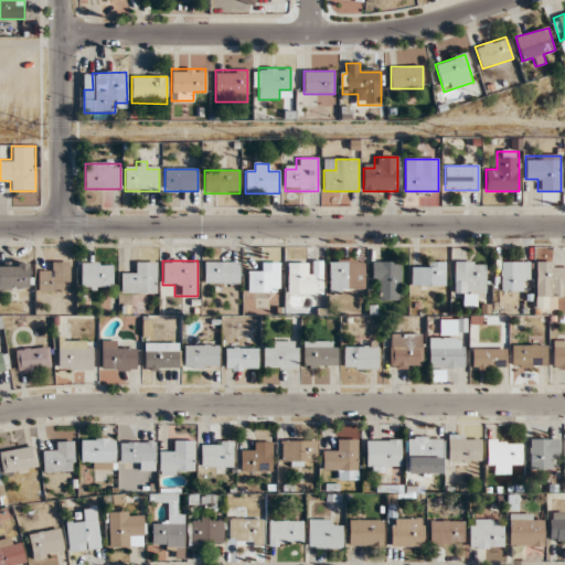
[(365,260),(329,260),(329,294),(365,294),(365,260)]
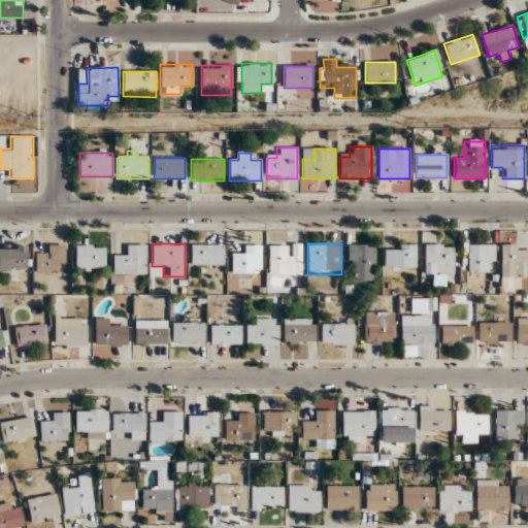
[(374,281),(374,244),(348,244),(348,265),(356,265),(356,281),(374,281)]
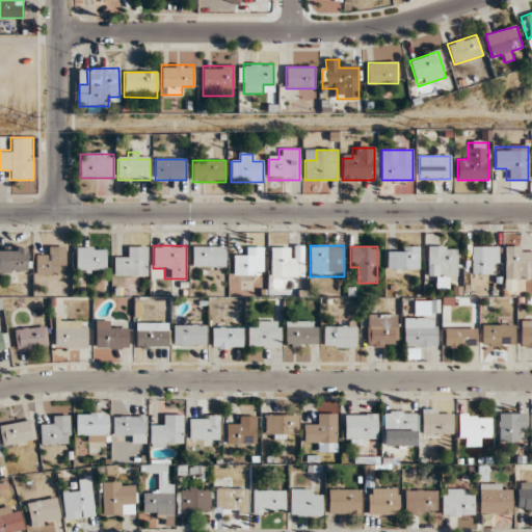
[(527,280),(527,273),(531,272),(531,246),(504,247),(504,290),(514,290),(514,280),(527,280)]
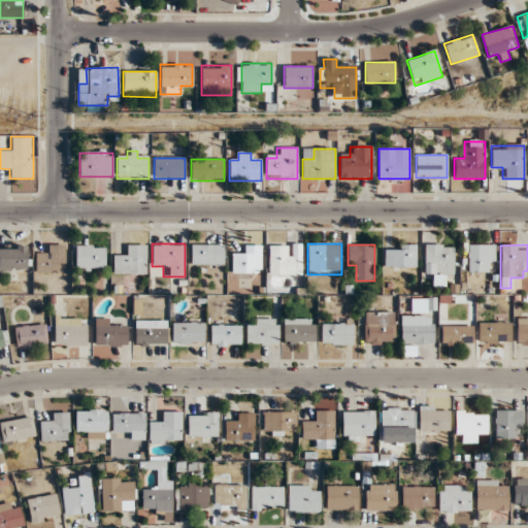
[(28,245),(0,245),(0,270),(28,271),(28,245)]
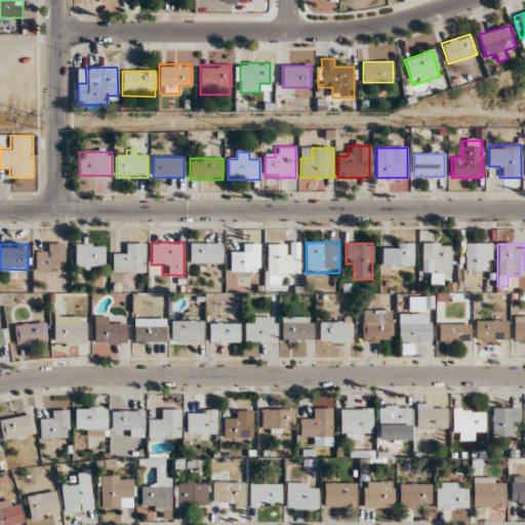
[(64,272),(64,244),(46,244),(46,253),(36,253),(36,272),(64,272)]
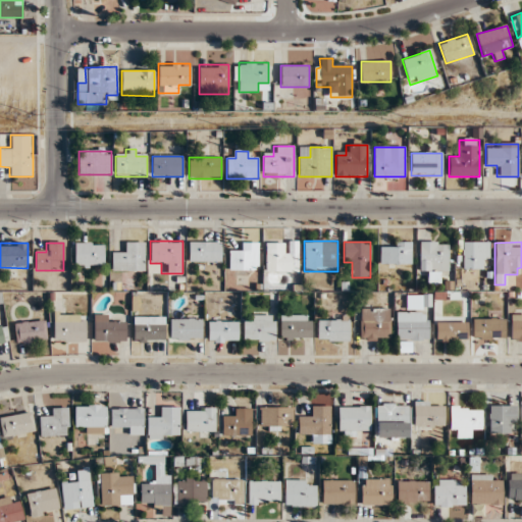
[(103,243),(74,243),(74,266),(103,266),(103,243)]
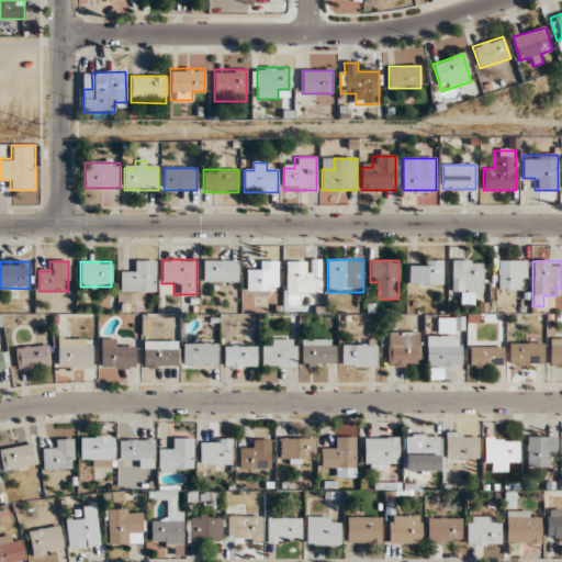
[(120,292),(156,292),(156,261),(132,261),(132,271),(120,271),(120,292)]
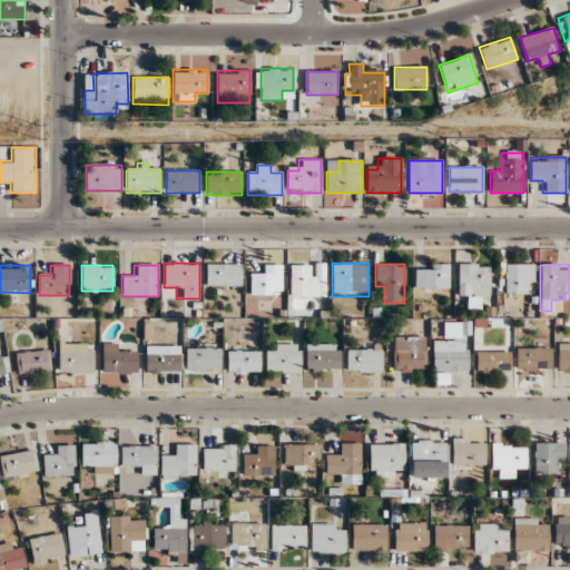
[(206,286),(243,286),(243,265),(206,265),(206,286)]
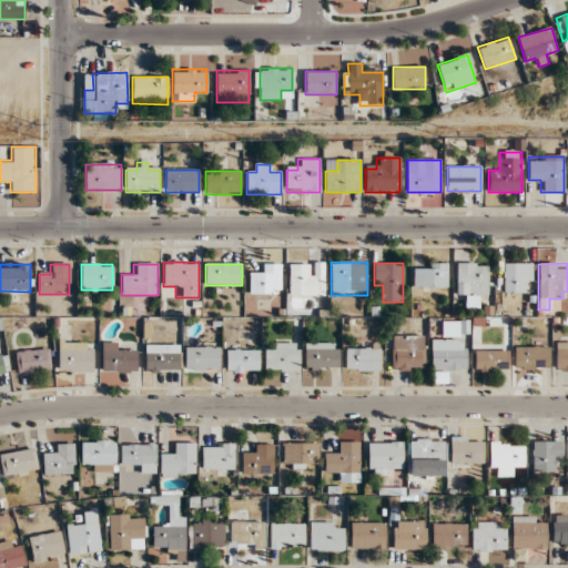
[(280,264),(260,264),(260,274),(249,274),(249,294),(280,294),(280,264)]
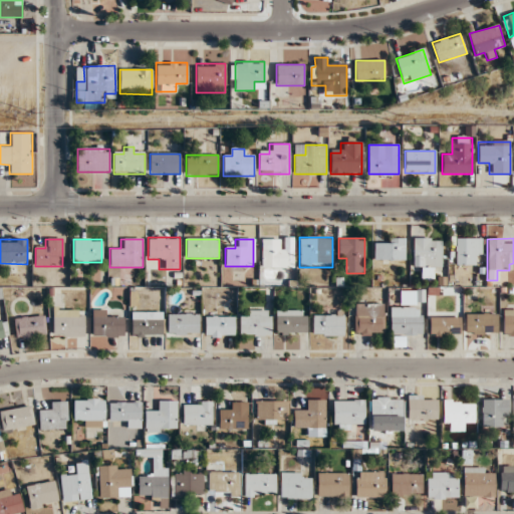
[(261,268),(293,268),(293,239),(261,239),(261,268)]
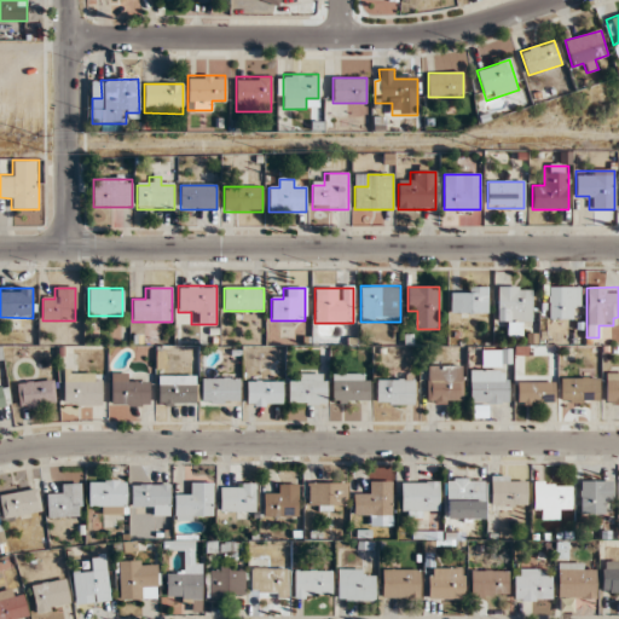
[(487,288),(450,288),(450,313),(487,313),(487,288)]
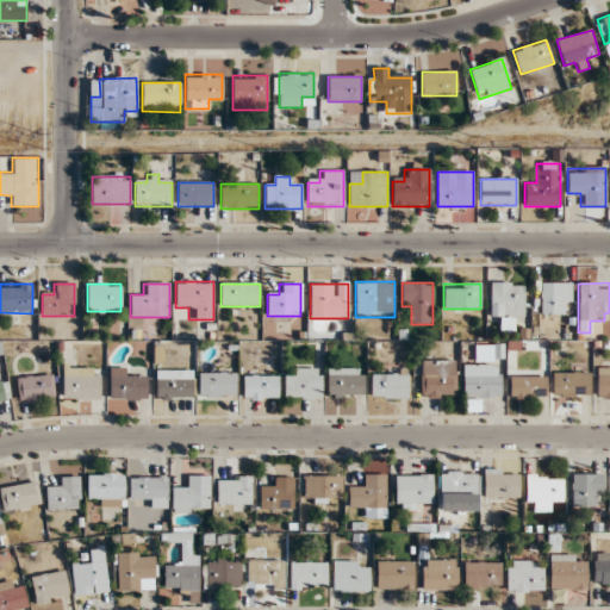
[(490,317),(524,317),(524,284),(490,284),(490,317)]
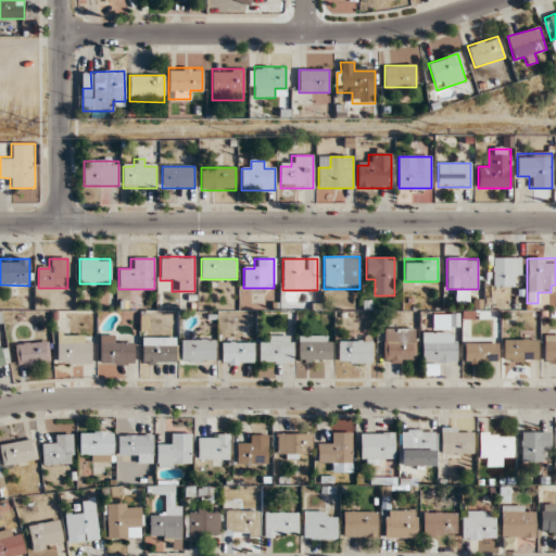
[(521,278),(521,258),(493,258),(493,286),(515,286),(515,278),(521,278)]
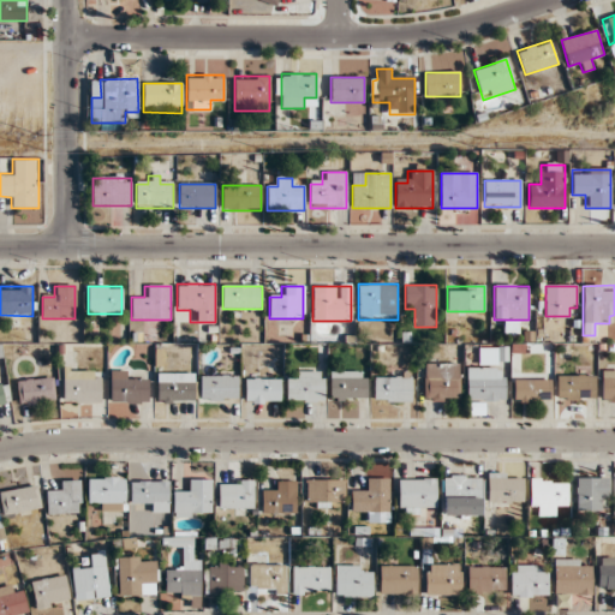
[(481,347),(481,365),(467,365),(467,402),(507,402),(507,347),(481,347)]
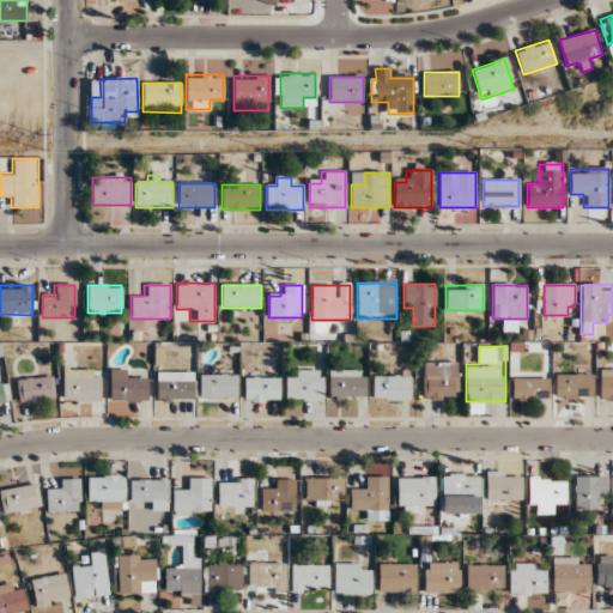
[(459,399),(459,362),(423,362),(423,399),(459,399)]
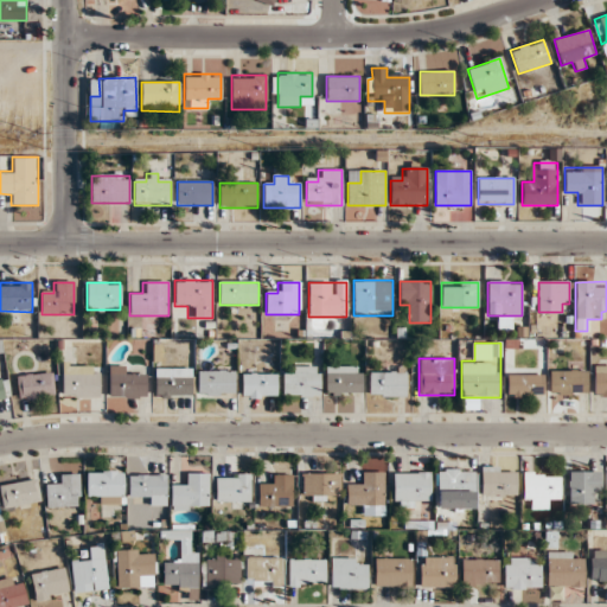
[(62,397),(98,397),(98,365),(62,365),(62,397)]
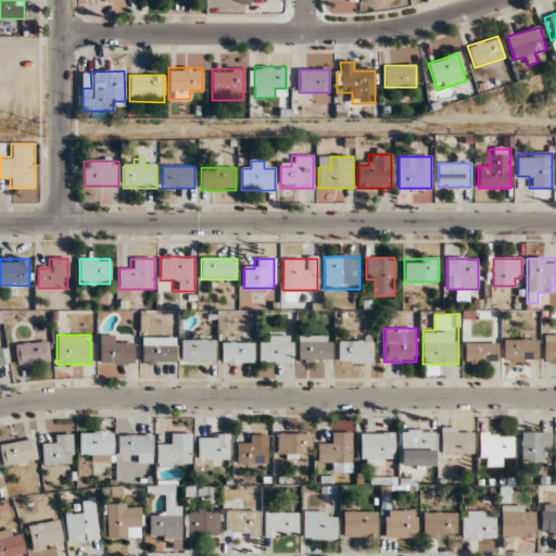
[(555,363),(555,335),(544,335),(544,364),(555,363)]
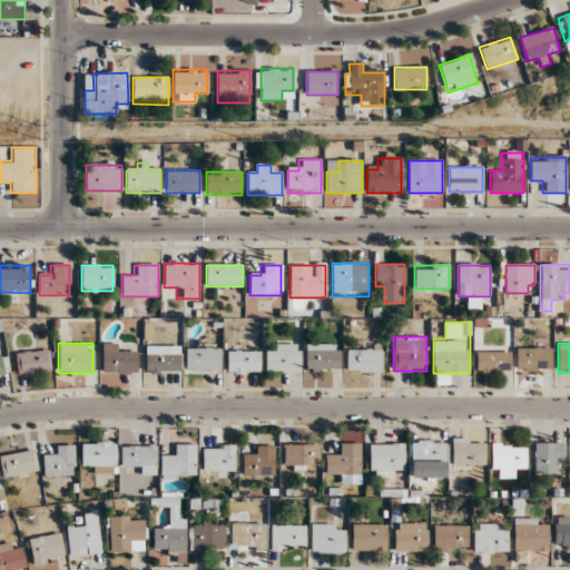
[(102,373),(137,373),(137,353),(125,353),(125,345),(102,345),(102,373)]
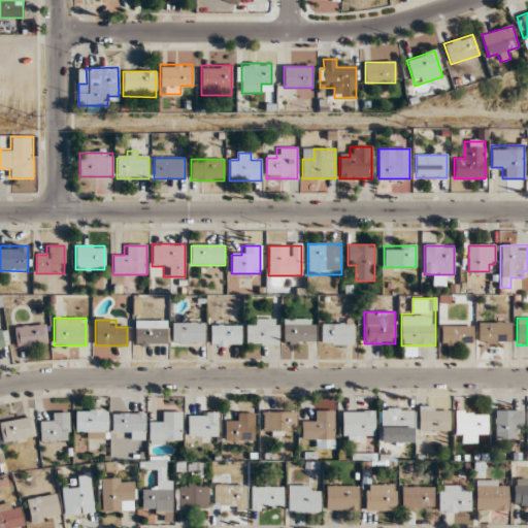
[(316,343),(316,320),(284,320),(284,343),(316,343)]
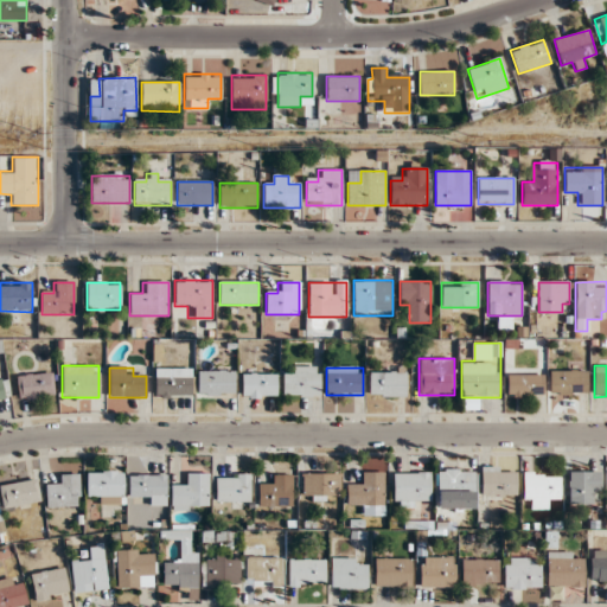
[(155,397),(193,397),(193,369),(155,369),(155,397)]
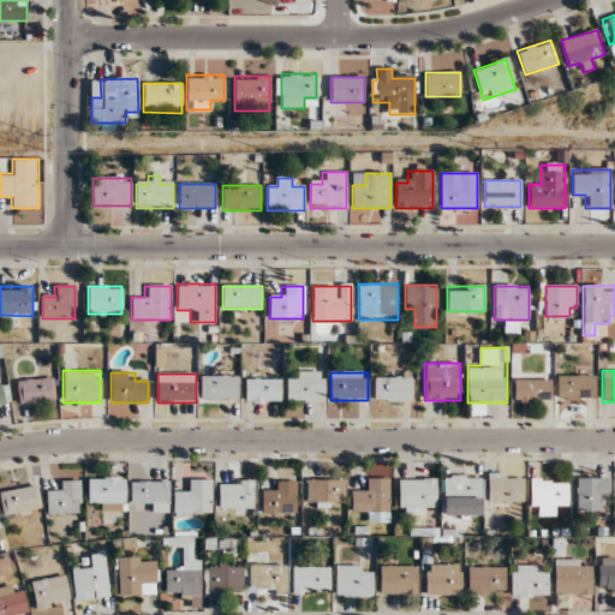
[(326,402),(326,374),(288,374),(288,402),(326,402)]
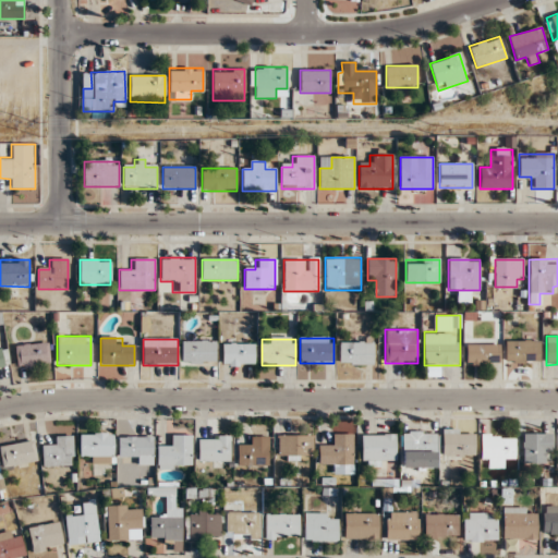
[(217,363),(217,341),(181,341),(181,363),(217,363)]
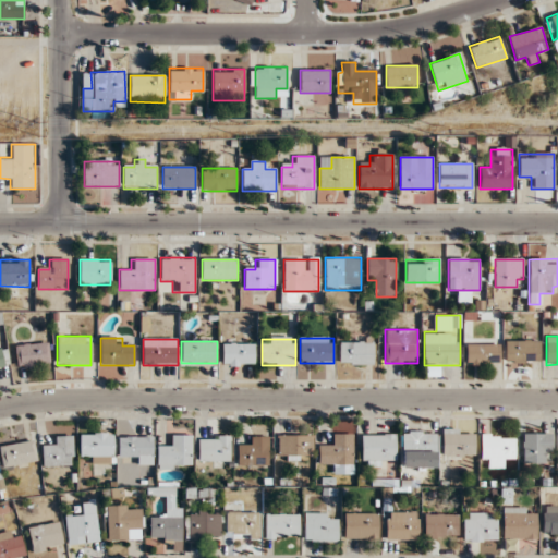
[(540,341),(505,341),(505,363),(540,363),(540,341)]
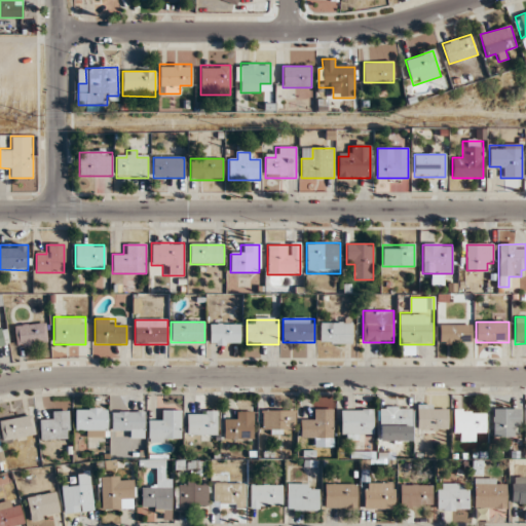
[(351,344),(351,323),(320,323),(320,344),(351,344)]
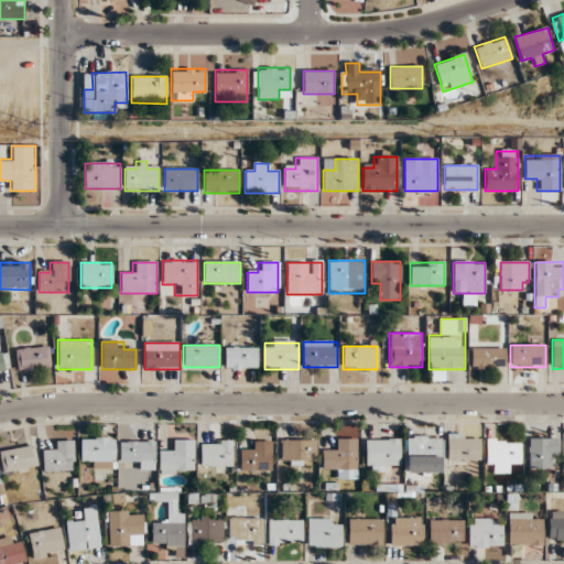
[(51,370),(50,347),(17,349),(17,371),(51,370)]
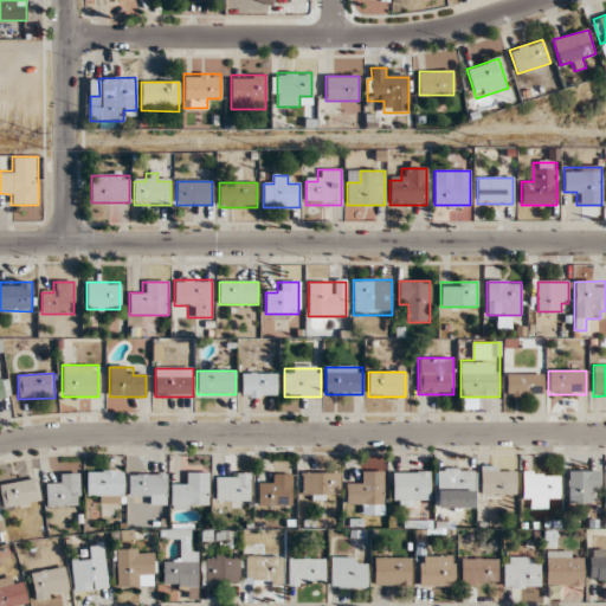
[(277,373),(242,373),(242,397),(277,397),(277,373)]
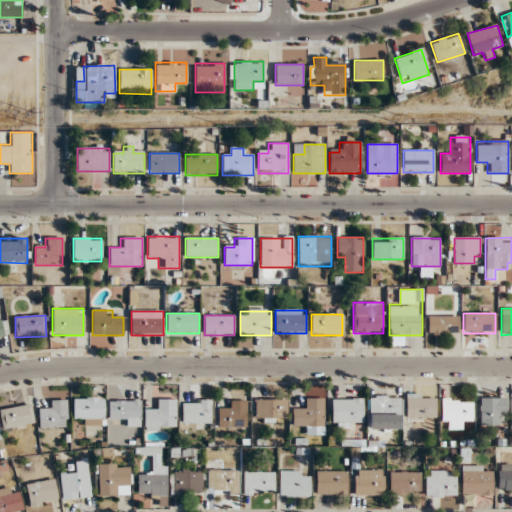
[(459,315),(427,315),(427,333),(459,333),(459,315)]
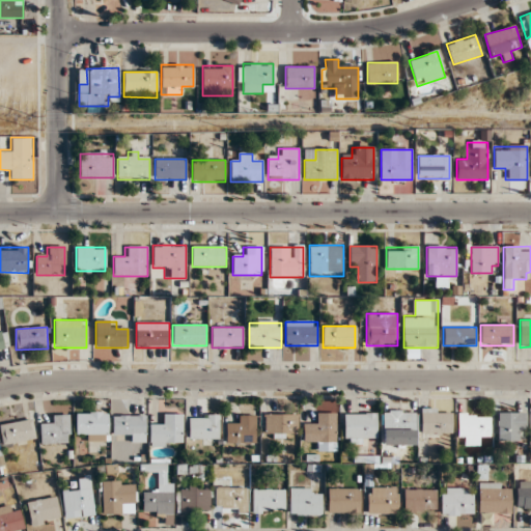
[(421,437),(452,437),(452,409),(421,409),(421,437)]
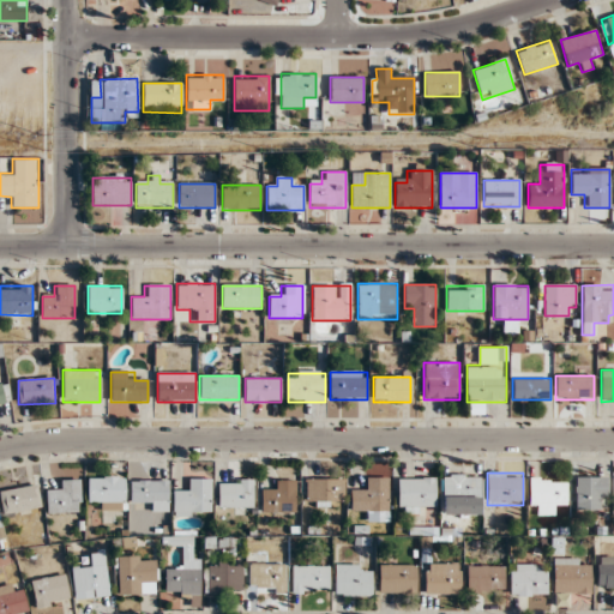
[(443,475),(443,516),(482,516),(482,475),(443,475)]
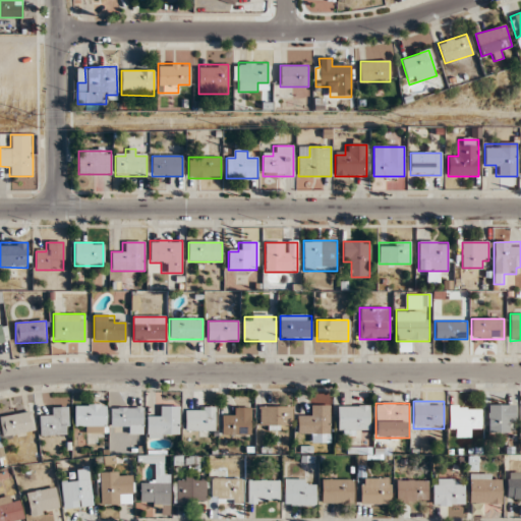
[(84,433),(106,433),(106,404),(74,404),(74,424),(84,424),(84,433)]
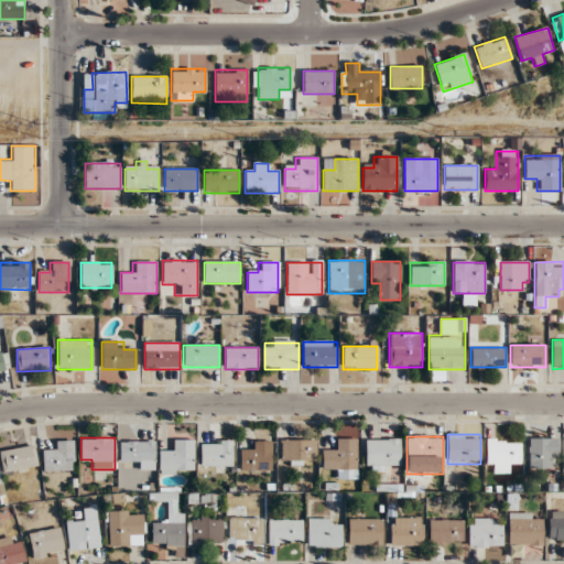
[(358,438),(334,438),(334,449),(322,449),(322,469),(335,469),(335,479),(358,479),(358,438)]
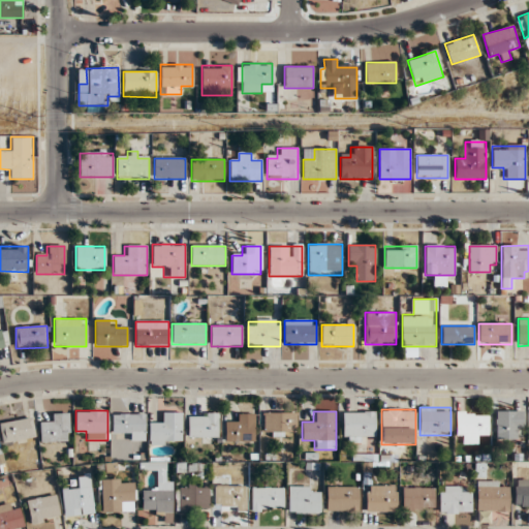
[(477,444),(477,434),(489,434),(489,411),(457,411),(457,435),(466,435),(466,444),(477,444)]
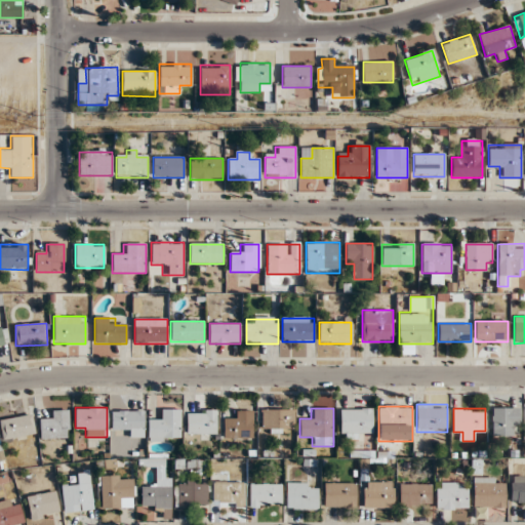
[(519,408),(491,408),(491,437),(512,437),(512,429),(519,429),(519,408)]
